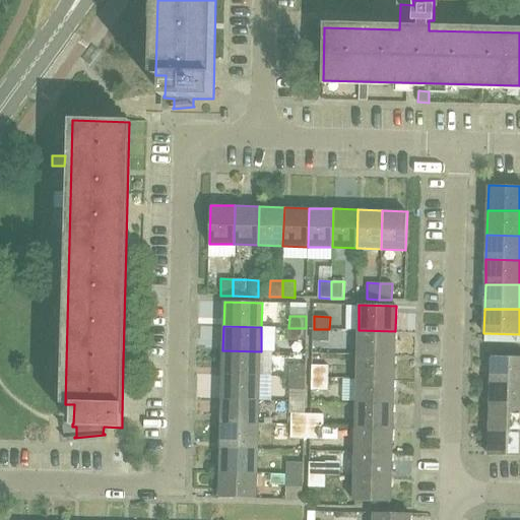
[(306,328),(288,328),(288,340),(305,340),(306,328)]
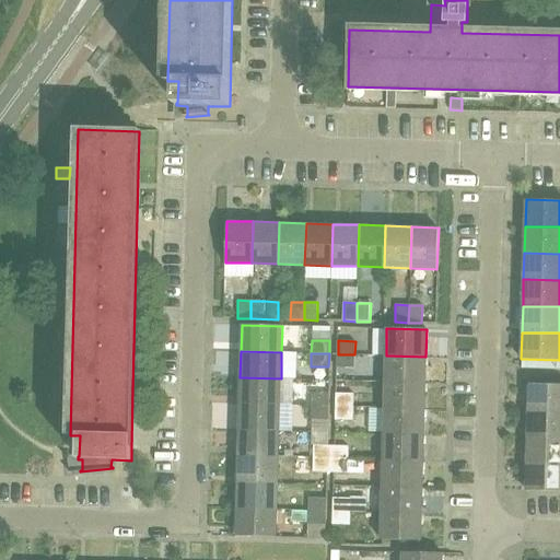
[(354,368),(354,354),(338,354),(337,368),(354,368)]
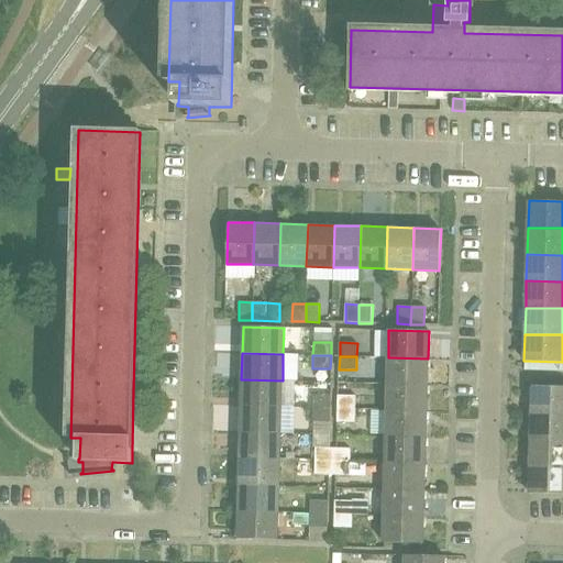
[(428,385),(428,359),(388,357),(387,384),(428,385)]
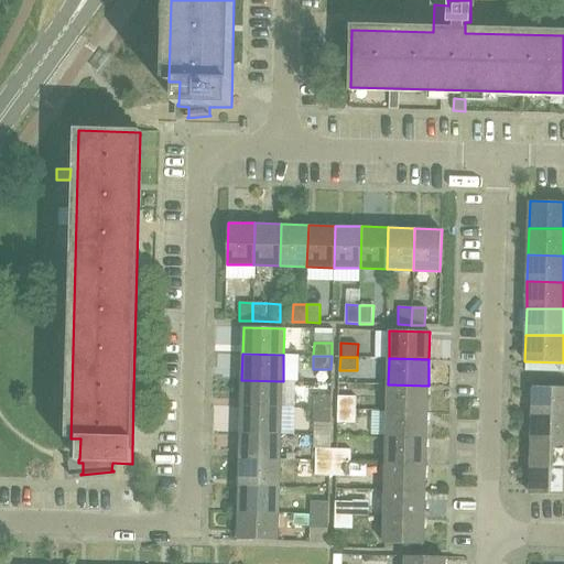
[(282,408),(283,381),(241,380),(240,407),(282,408)]
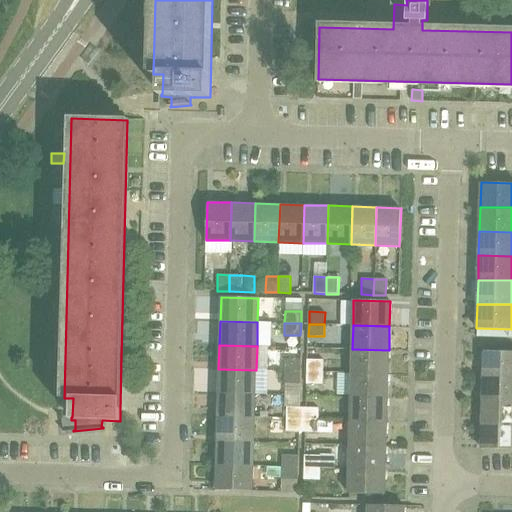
[(352,349),(351,373),(388,374),(389,350),(352,349)]
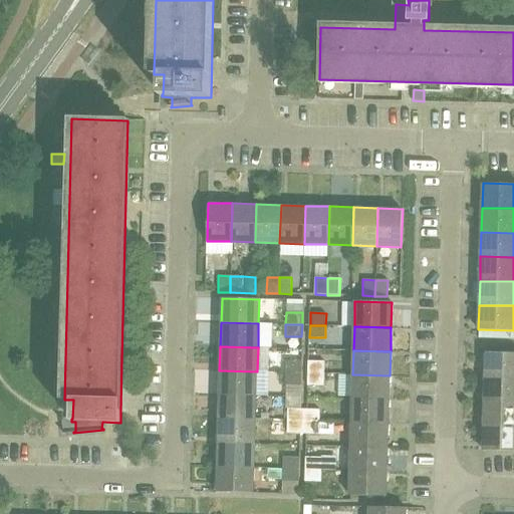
[(513,353),(486,353),(485,377),(513,378),(513,353)]
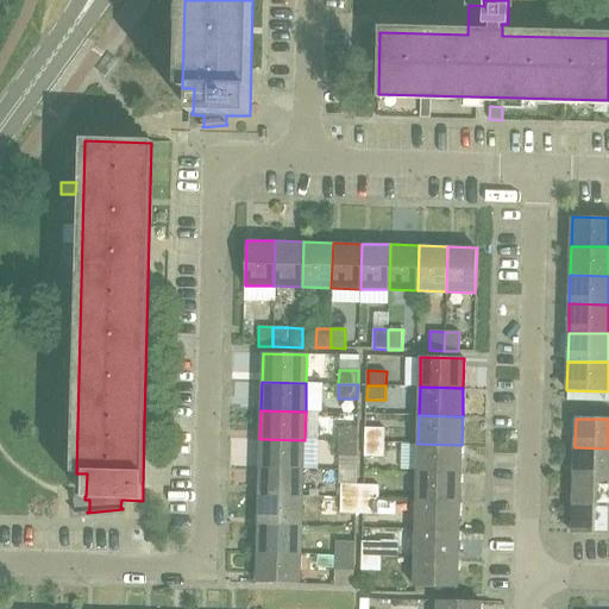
[(365,441),(385,443),(385,427),(366,427),(365,441)]
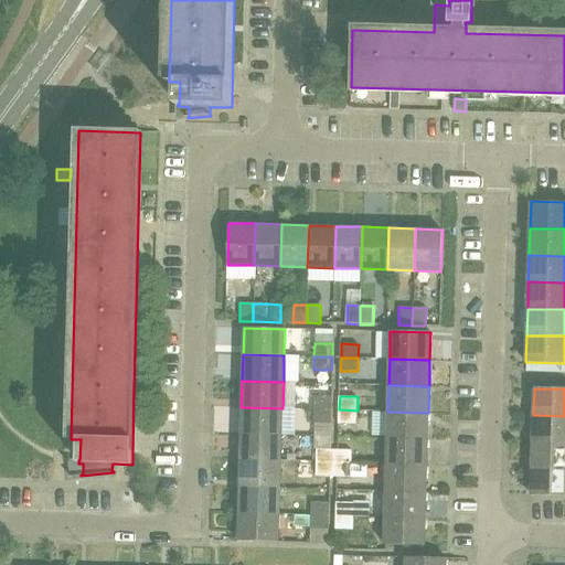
[(311,411),(330,411),(330,397),(311,397),(311,411)]
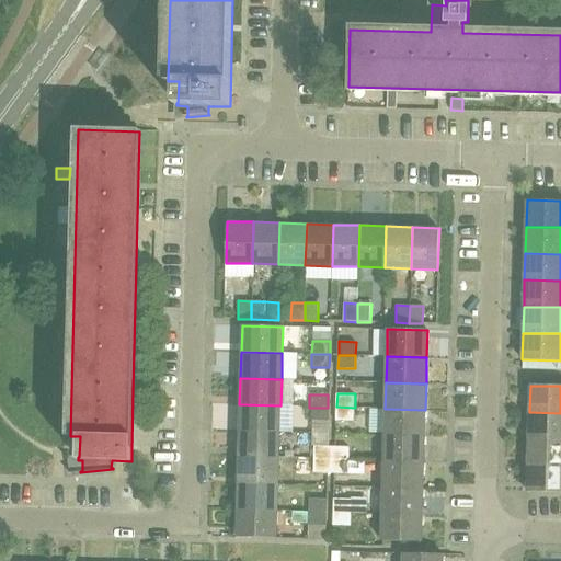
[(239,431),(279,432),(281,405),(239,404),(239,431)]
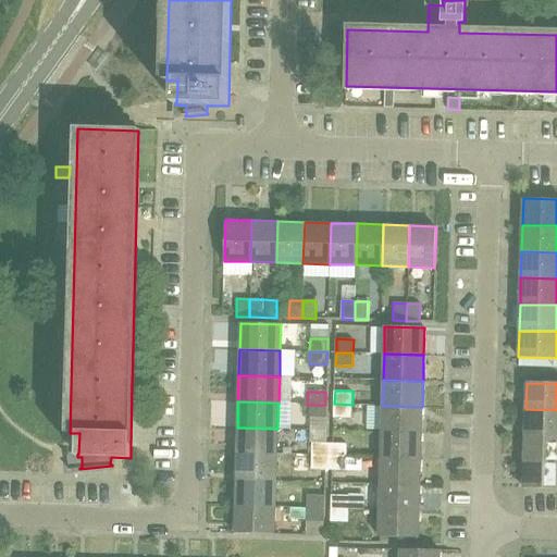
[(351,418),(353,405),(334,404),(334,418),(351,418)]
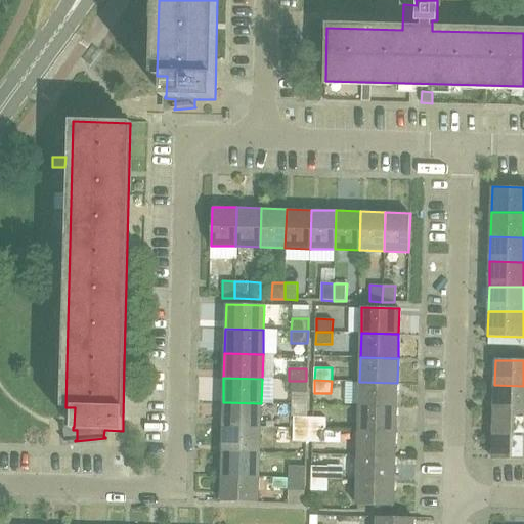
[(289,381),(288,392),(305,393),(306,381),(289,381)]
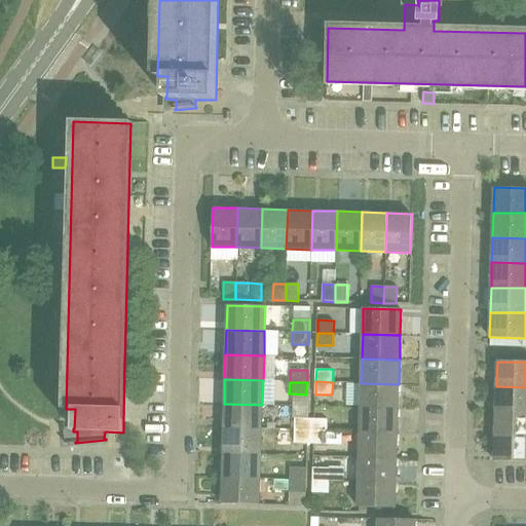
[(361,383),(361,408),(398,409),(399,384),(361,383)]
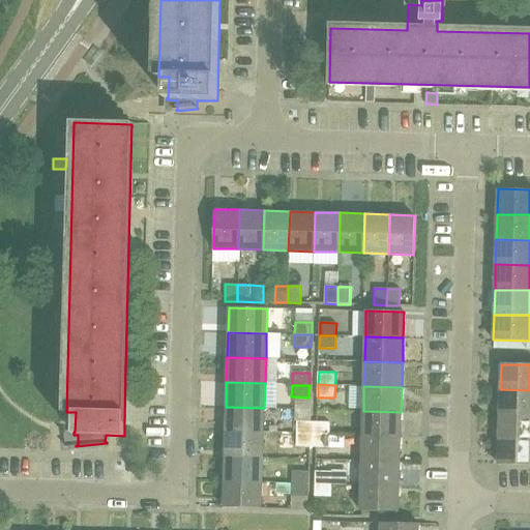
[(529,415),(529,390),(500,389),(499,414),(529,415)]
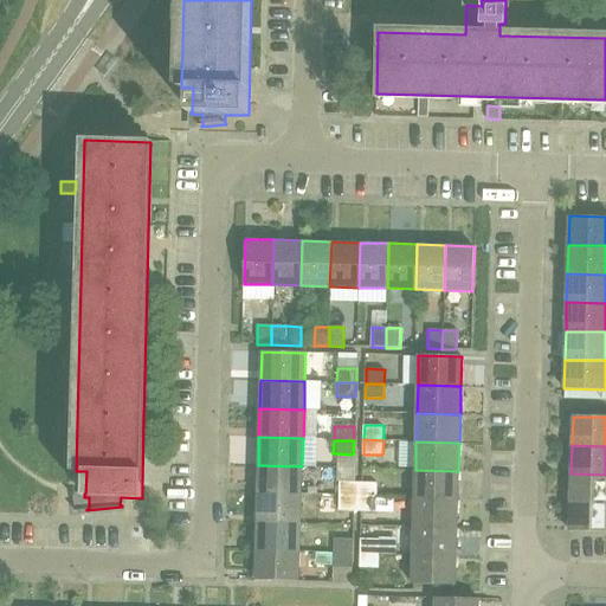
[(302,494),(302,466),(258,465),(257,492),(302,494)]
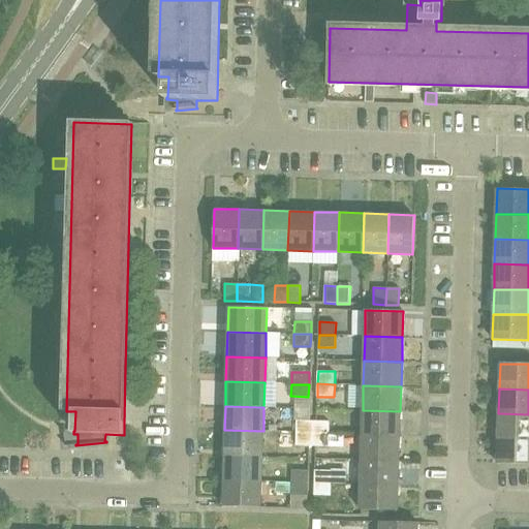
[(363,410),(362,435),(400,436),(400,411),(363,410)]
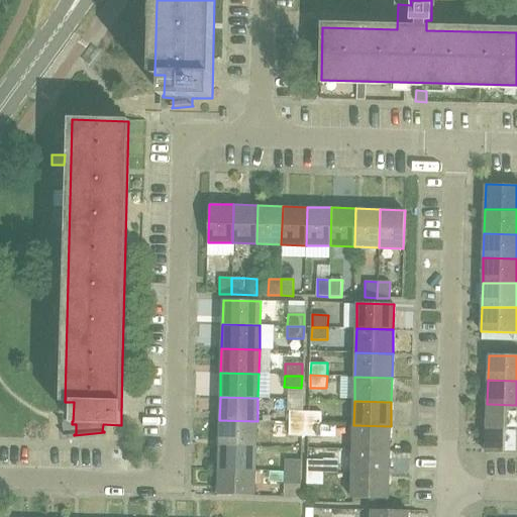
[(516,405),(487,404),(487,428),(516,429),(516,405)]
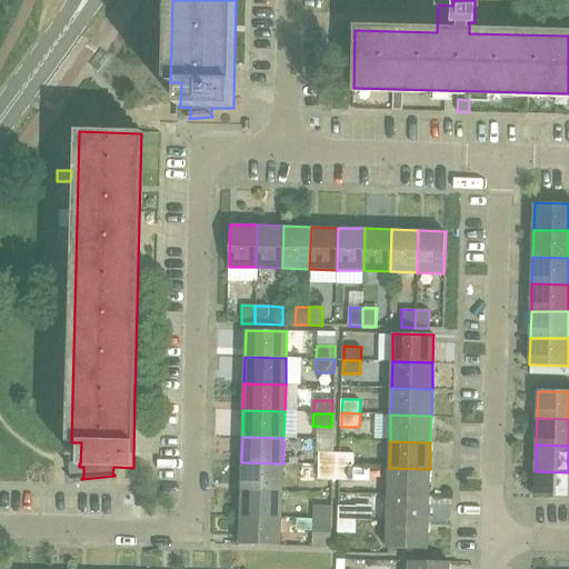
[(319,466),(336,467),(337,453),(320,453),(319,466)]
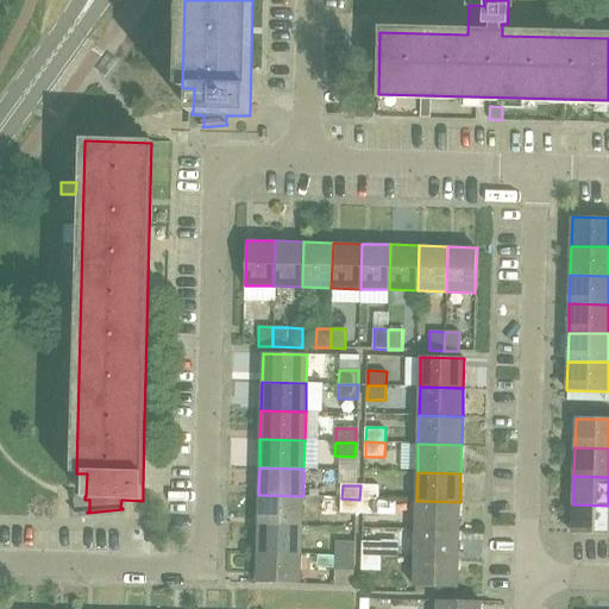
[(360,485),(359,500),(380,500),(380,485),(360,485)]
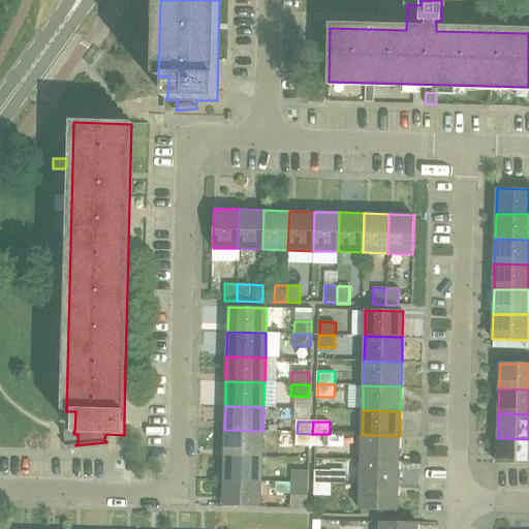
[(262,456),(263,431),(224,430),(223,455),(262,456)]
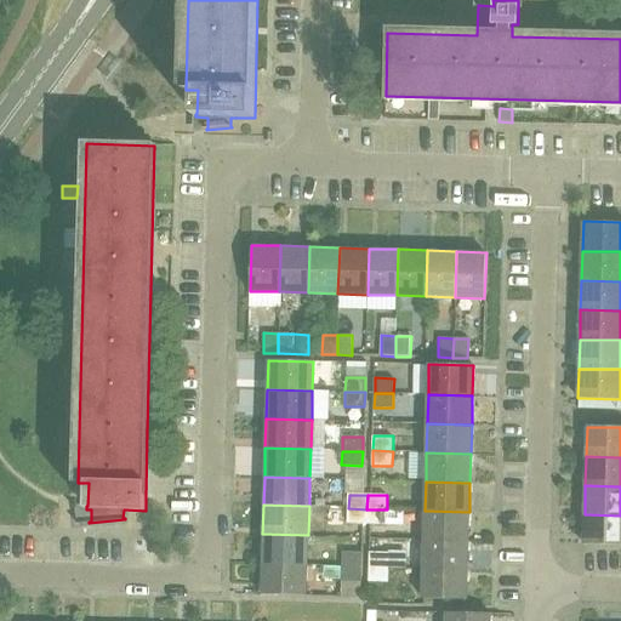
[(366,524),(366,510),(348,508),(348,523),(366,524)]
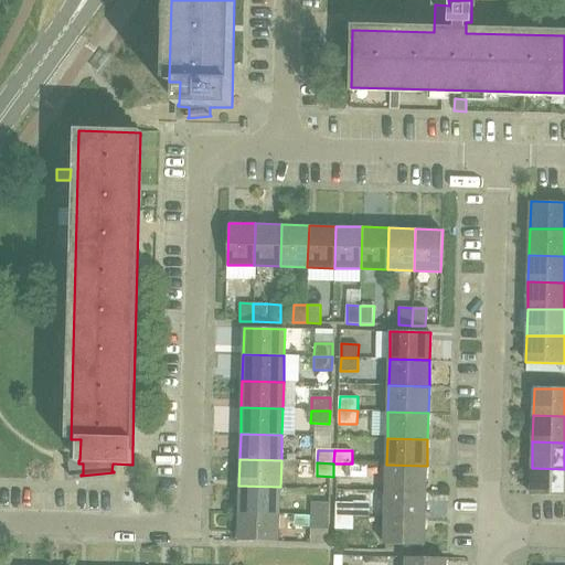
[(333,477),(337,477),(351,477),(352,464),(333,464),(333,477)]
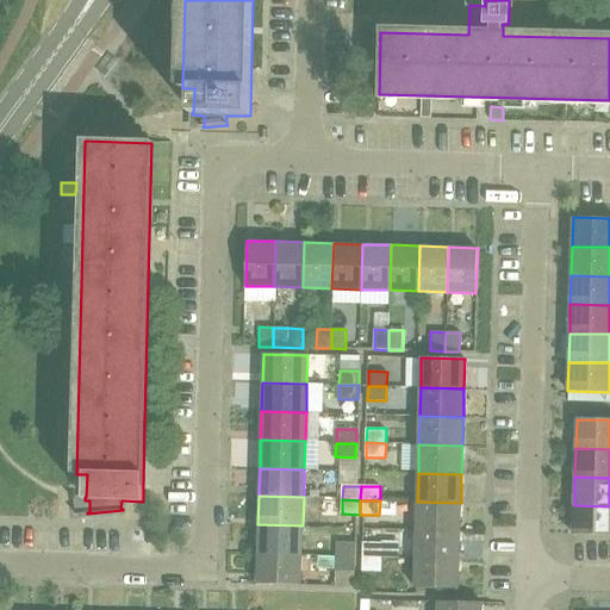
[(461,503),(417,502),(417,530),(460,531),(461,503)]
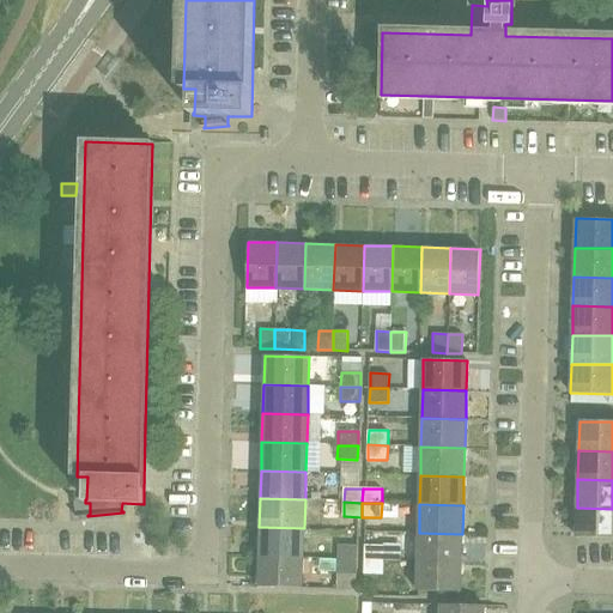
[(612,539),(612,509),(577,508),(576,538),(612,539)]
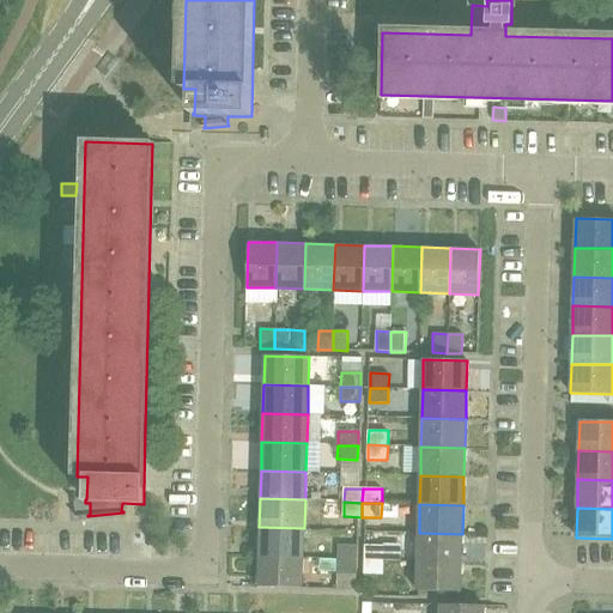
[(259,558),(303,558),(304,528),(259,527),(259,558)]
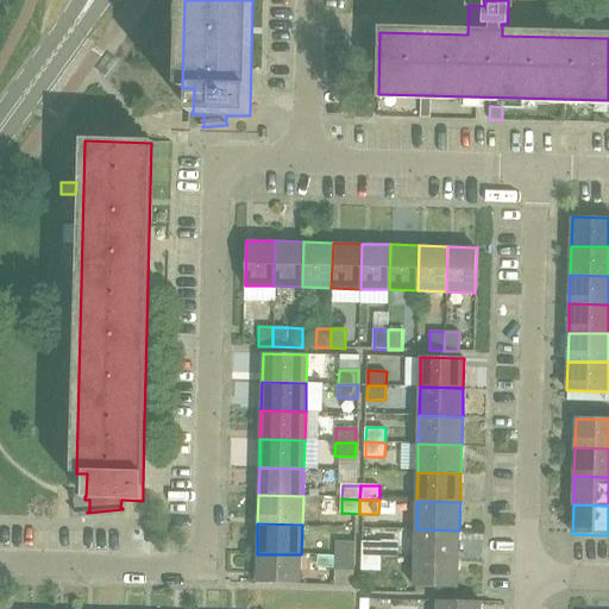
[(416,529),(415,558),(459,559),(459,531),(416,529)]
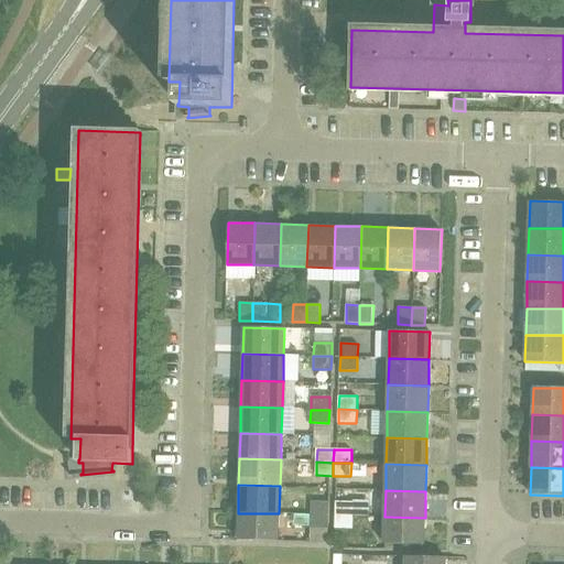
[(310,501),(310,513),(326,514),(327,501),(310,501)]
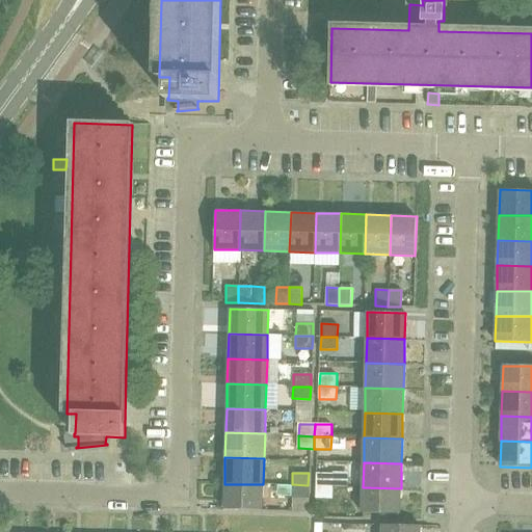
[(316,485),(334,485),(334,473),(317,473),(316,485)]
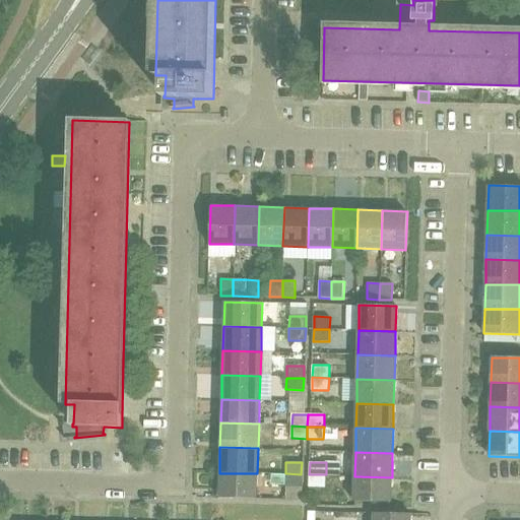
[(256,499),(257,473),(219,473),(218,498),(256,499)]
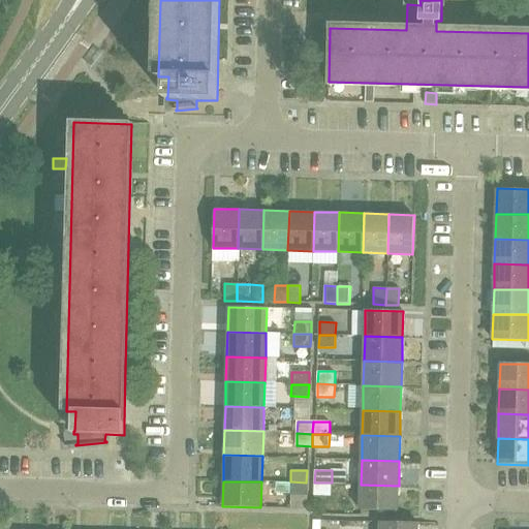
[(306,496),(306,483),(290,481),(289,496),(306,496)]
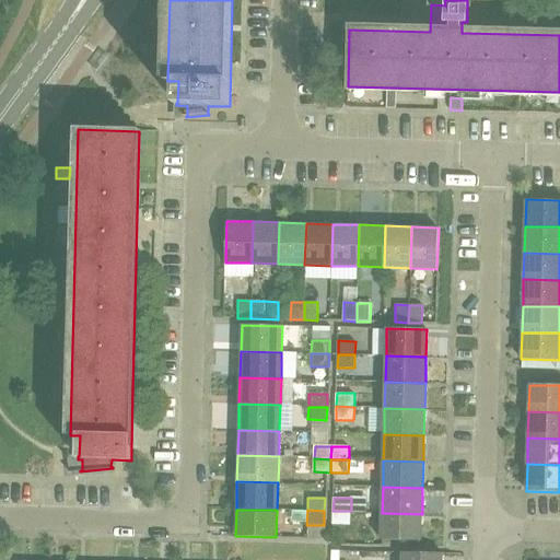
[(351,525),(351,511),(333,511),(333,524),(351,525)]
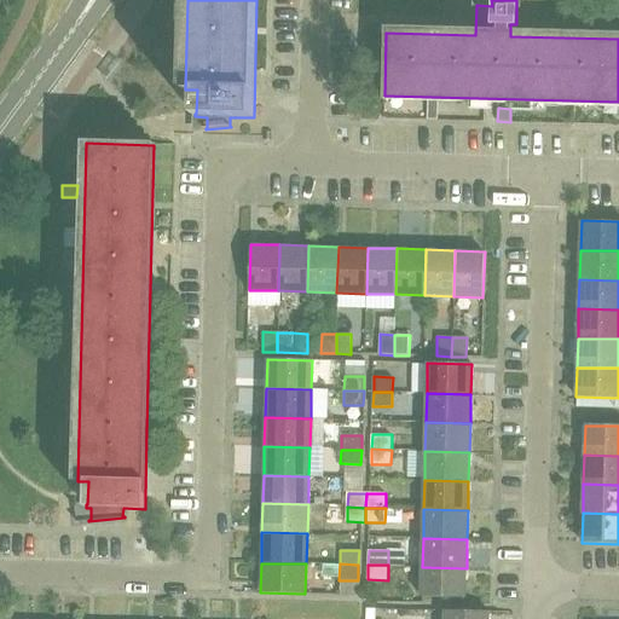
[(466,599),(467,568),(422,567),(421,597),(466,599)]
